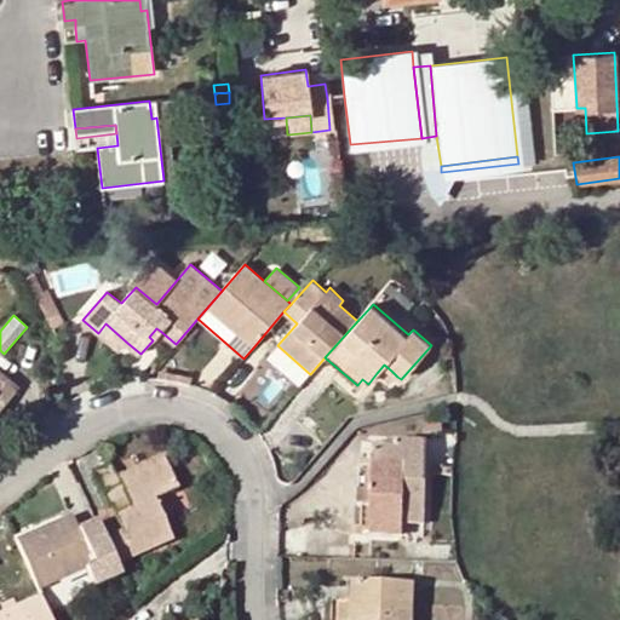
[(120,351),(127,343),(105,323),(98,333),(120,351)]
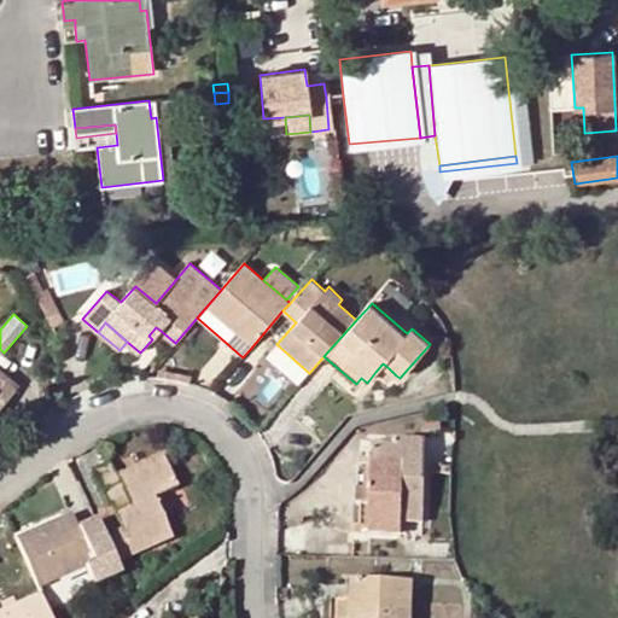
[(152,339),(159,330),(156,327),(149,336),(152,339)]
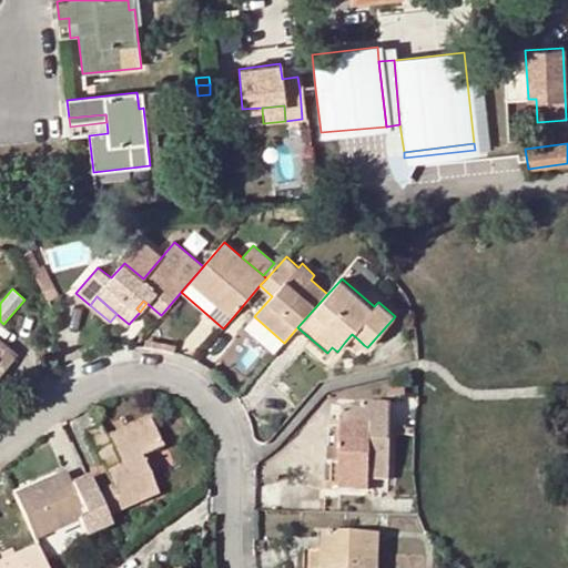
[(279,350),(284,343),(254,316),(249,323),(279,350)]
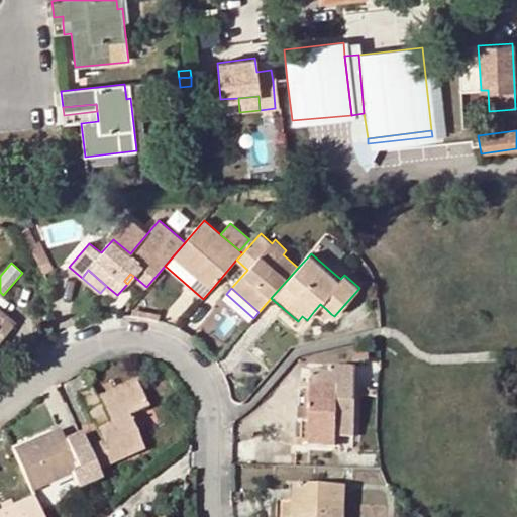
[(320,316),(326,309),(320,304),(314,311),(320,316)]
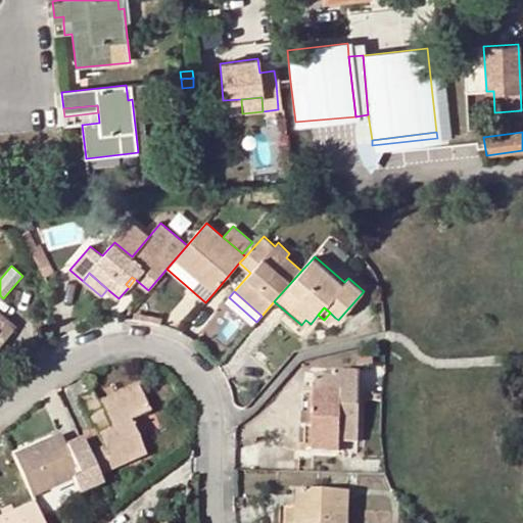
[(0,319),(12,330),(16,326),(0,311),(0,319)]
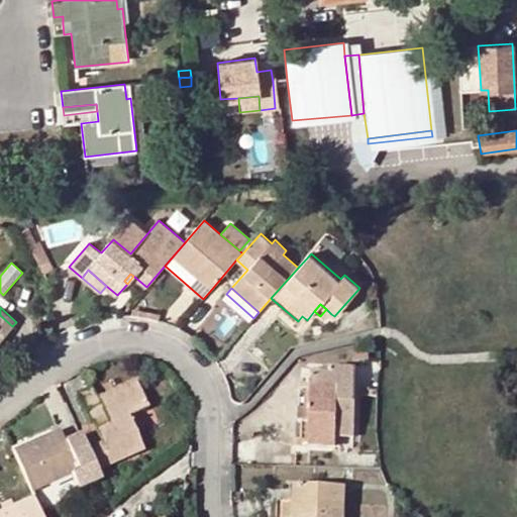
[(331,314),(326,309),(320,316),(325,321),(331,314)]
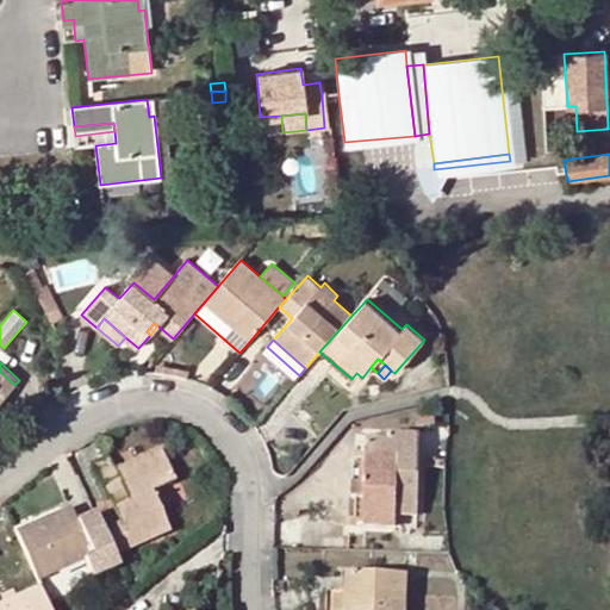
[(0,402),(14,385),(0,372),(0,402)]
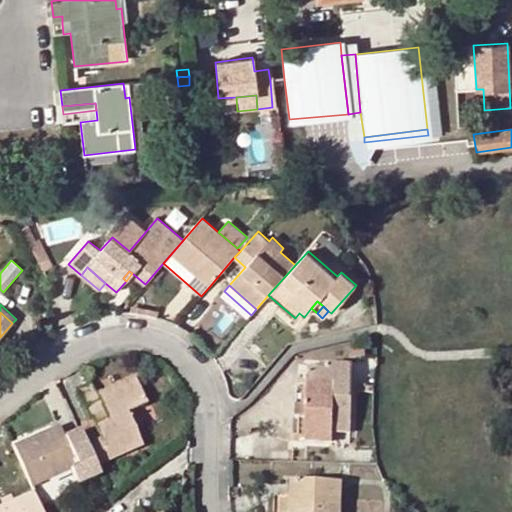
[(365,360),(365,352),(351,353),(351,361),(365,360)]
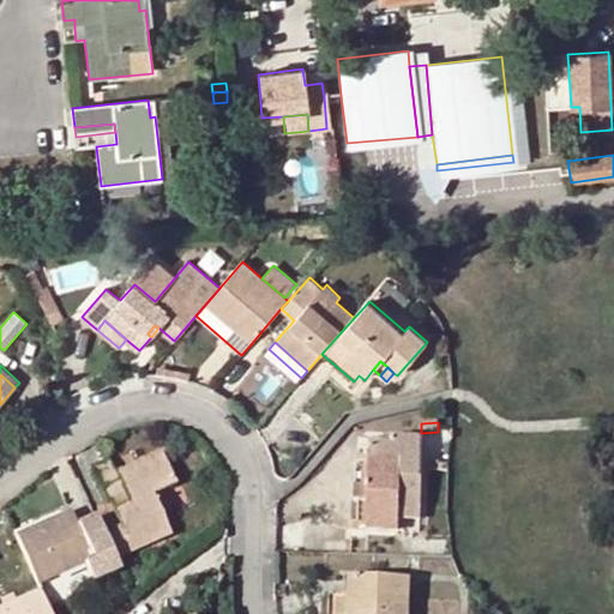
[(398,522),(421,522),(422,440),(391,440),(391,446),(383,446),(371,445),(369,467),(357,465),(356,504),(369,504),(368,533),(398,534),(398,522)]
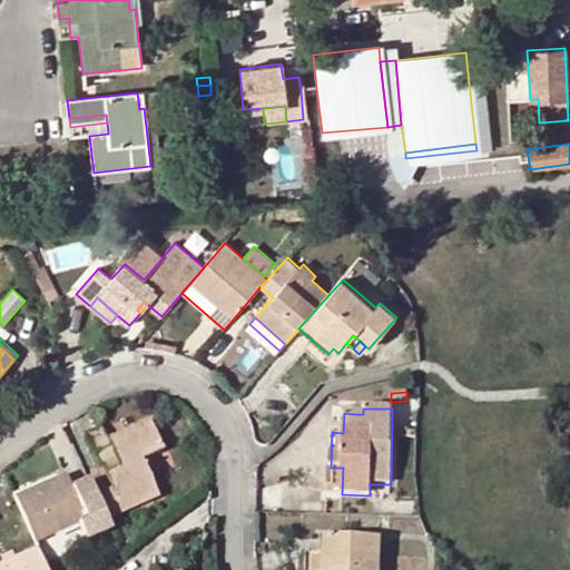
[(115,461),(120,472),(107,478),(91,485),(94,490),(107,520),(158,499),(141,461),(161,452),(149,422),(107,441),(101,430),(86,438),(99,468),(102,467),(115,461)]
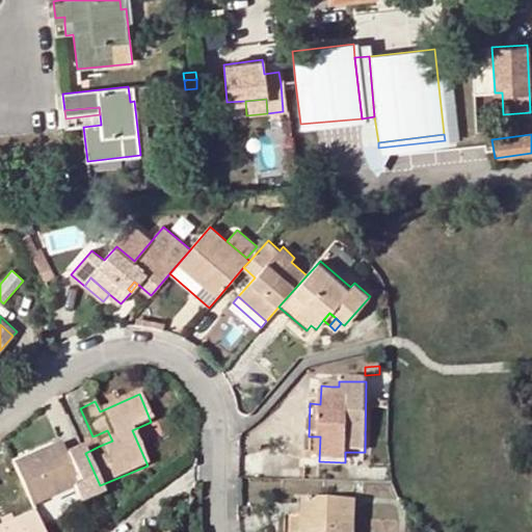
[(96,435),(100,446),(112,441),(107,430),(96,435)]
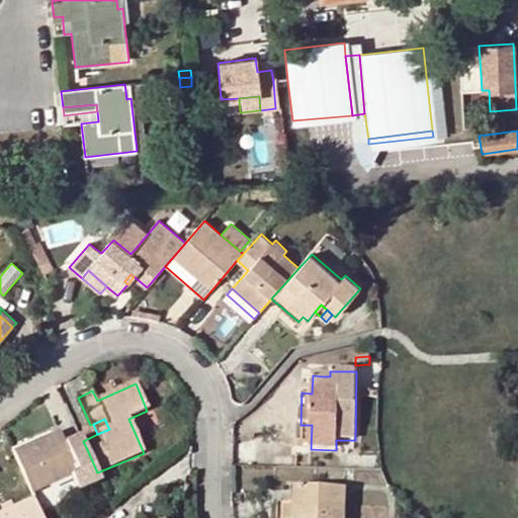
[(70,478),(73,484),(79,498),(103,487),(97,472),(85,445),(69,452),(65,443),(60,432),(13,454),(30,495),(70,478)]
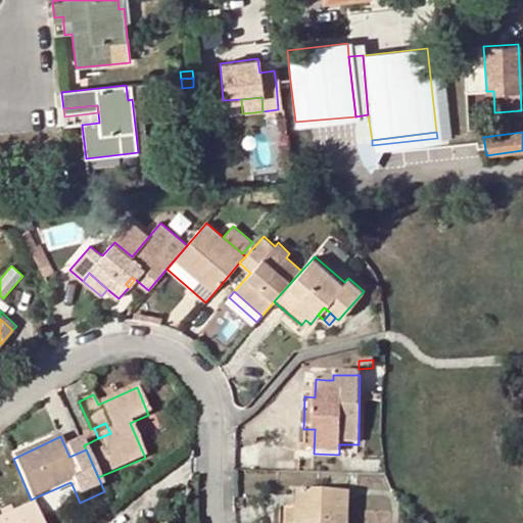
[(84,445),(81,439),(65,447),(69,457),(86,449),(84,445)]
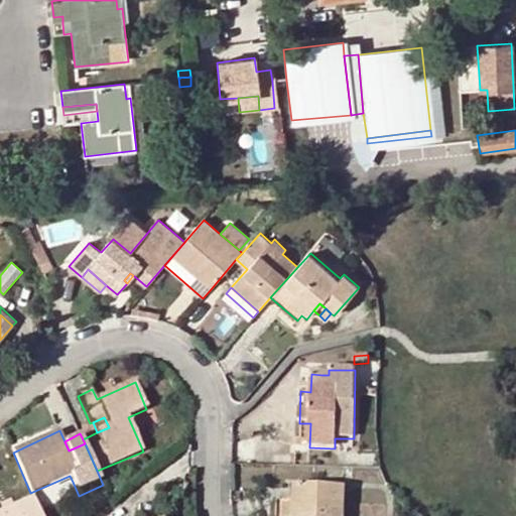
[(33,499),(73,482),(70,476),(30,493),(33,497),(33,499)]
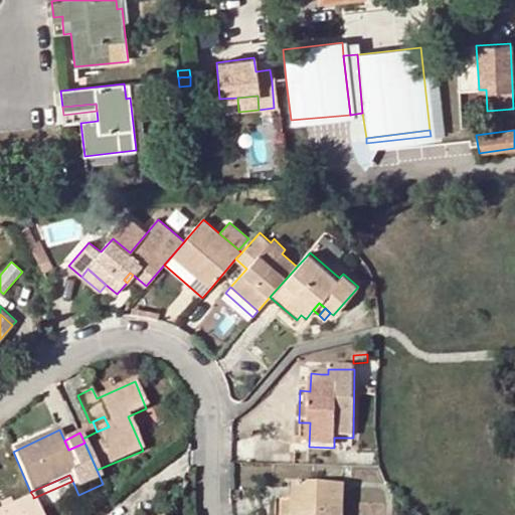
[(294,487),(293,503),(292,514),(343,514),(345,489),(294,487)]
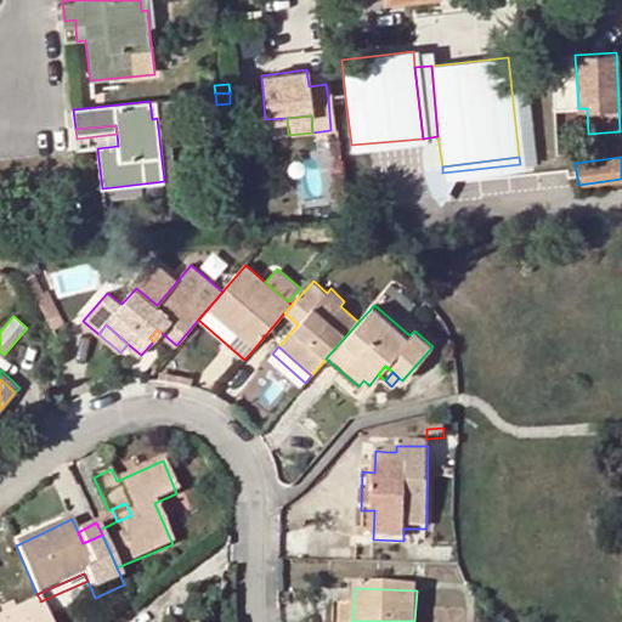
[(40,601),(40,599),(6,615),(9,621),(13,621),(44,609),(40,601)]
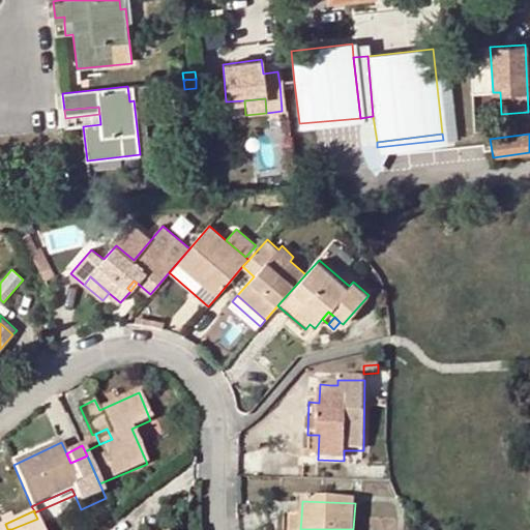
[(300,529),(301,518),(292,517),(291,529),(300,529)]
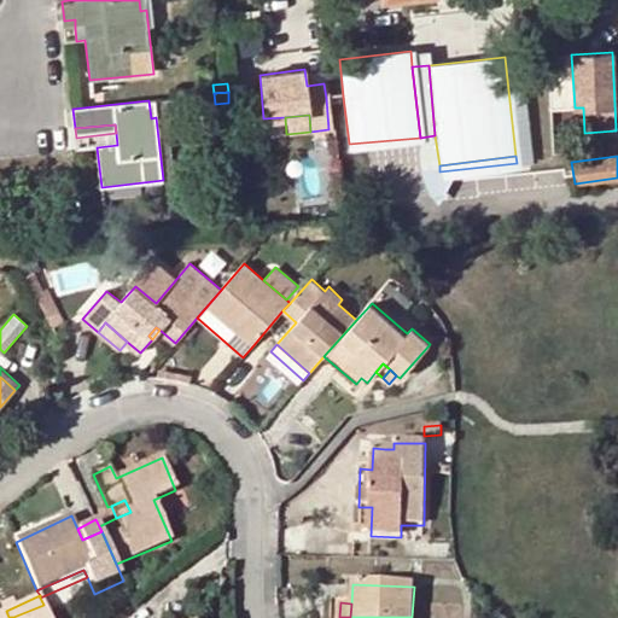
[(0,617),(48,617),(44,605),(13,617),(9,617),(6,611),(0,612),(0,617)]
